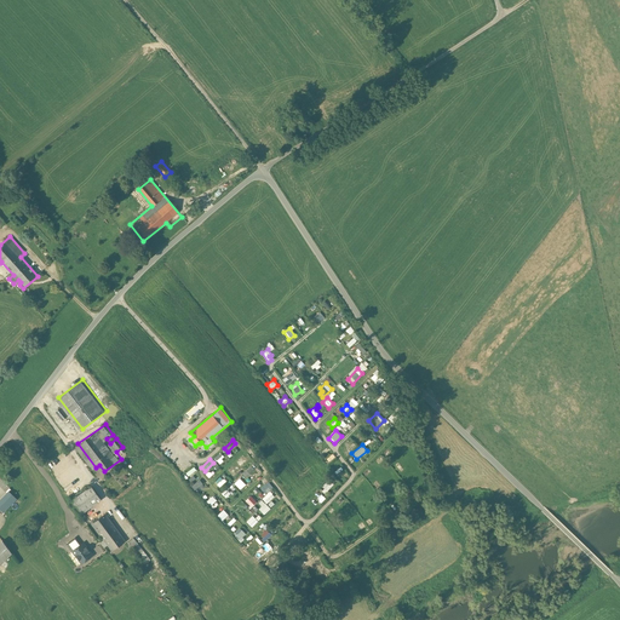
[(188,476),(196,470),(194,466),(185,472),(188,476)]
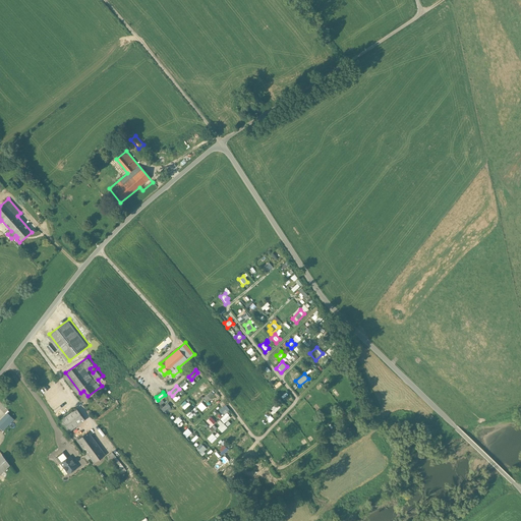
[(211,392),(204,398),(207,400),(213,394),(211,392)]
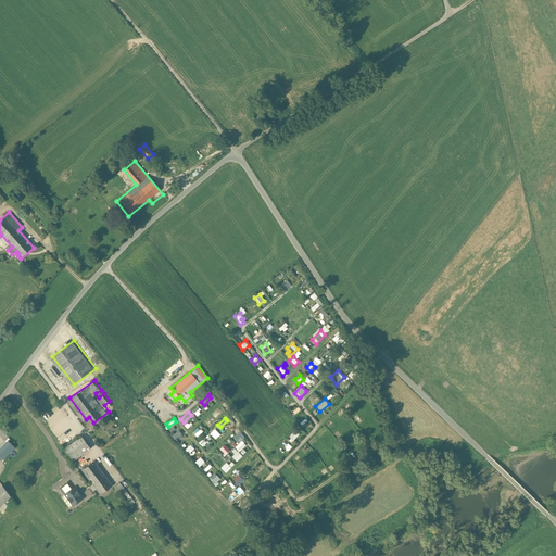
[(210,433),(215,439),(220,434),(215,428),(210,433)]
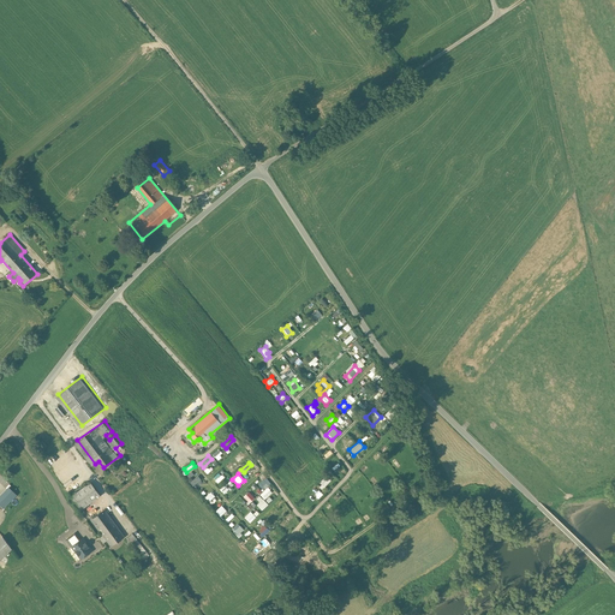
[(189,482),(195,489),(203,482),(197,475),(189,482)]
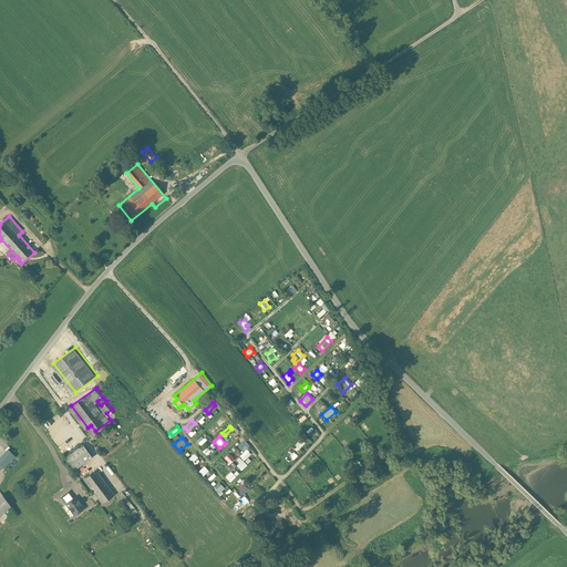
[(294,449),(297,452),(306,442),(300,437),(294,444),(296,446),(294,449)]
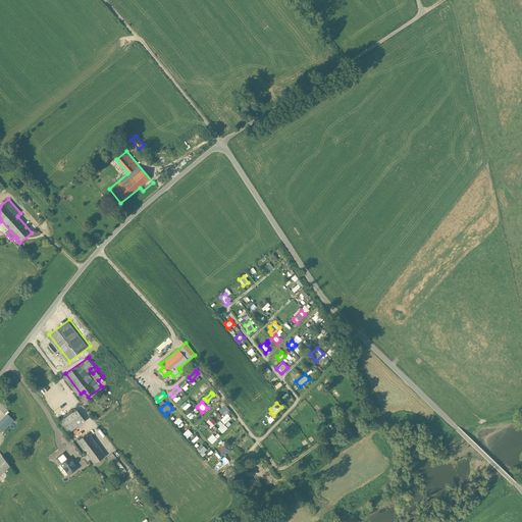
[(224,405),(217,411),(222,416),(229,410),(224,405)]
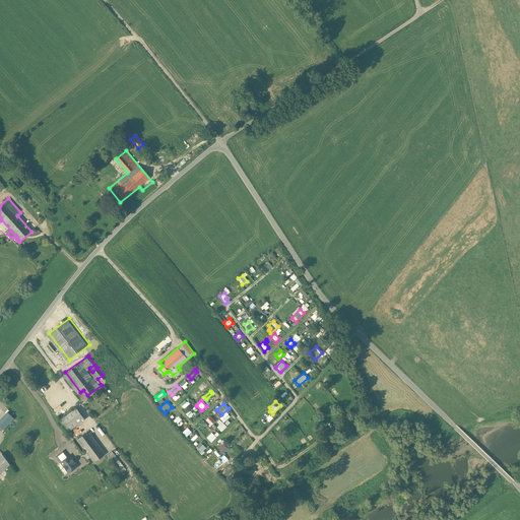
[(86,416),(78,405),(62,416),(71,429),(86,416)]
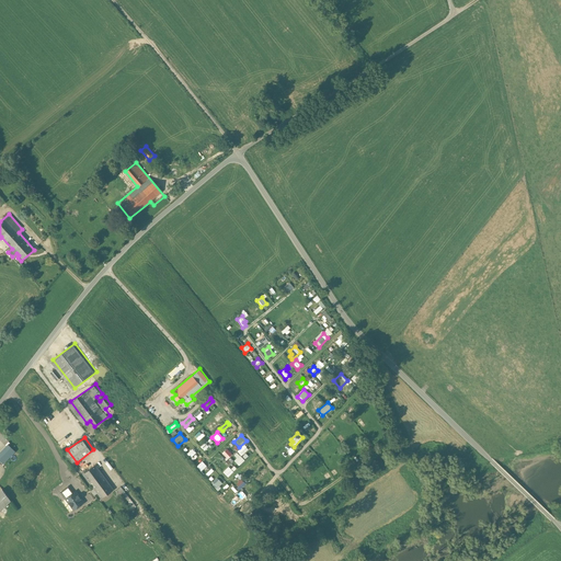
[(19,442),(14,438),(4,448),(9,451),(19,442)]
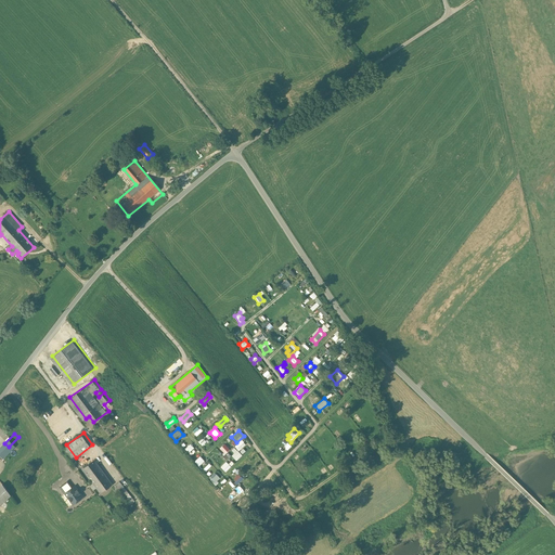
[(239,451),(245,443),(241,439),(234,447),(239,451)]
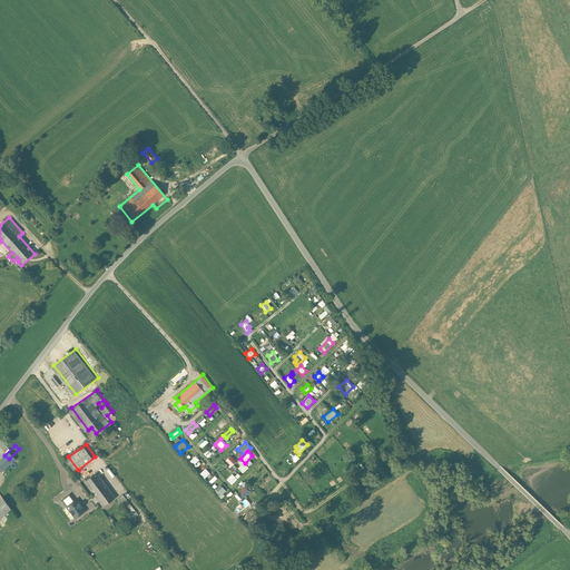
[(189,460),(194,464),(199,459),(195,454),(189,460)]
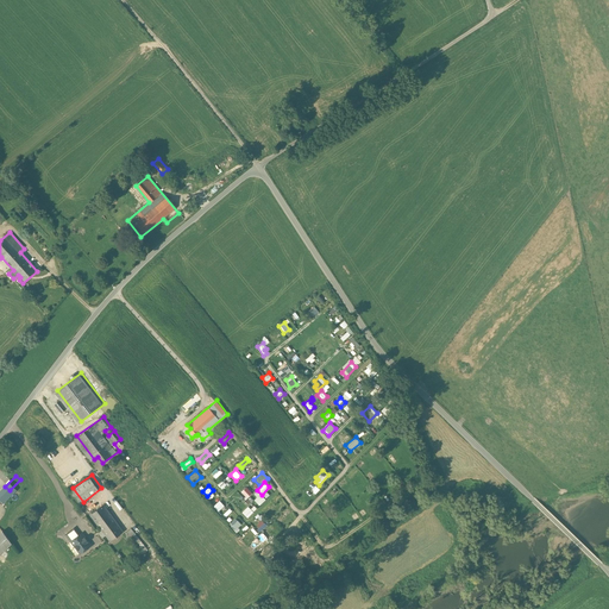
[(245,487),(240,491),(246,497),(251,493),(245,487)]
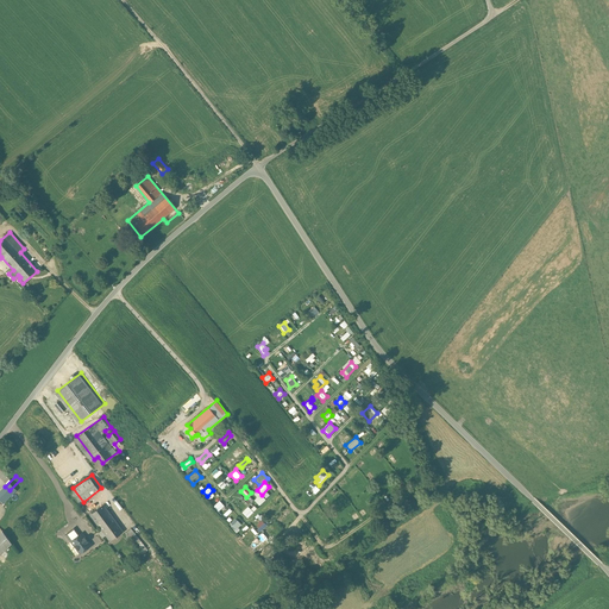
[(257,497),(253,500),(258,504),(265,500),(257,490),(253,494),(257,497)]
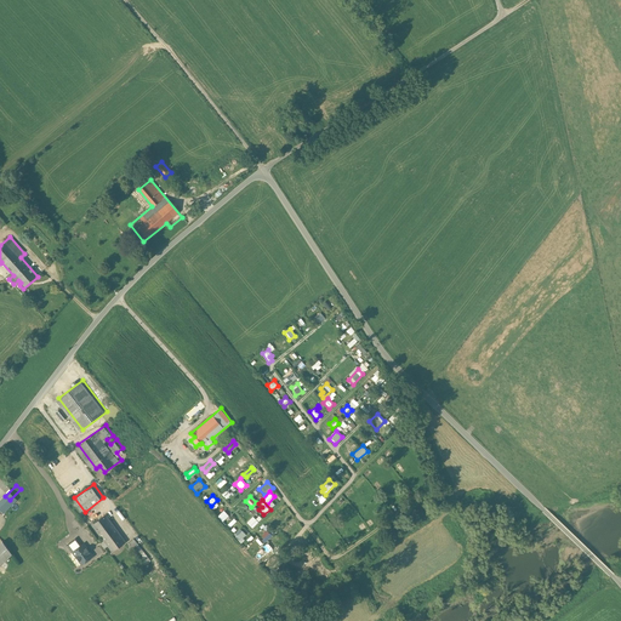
[(243,517),(248,512),(243,506),(238,512),(243,517)]
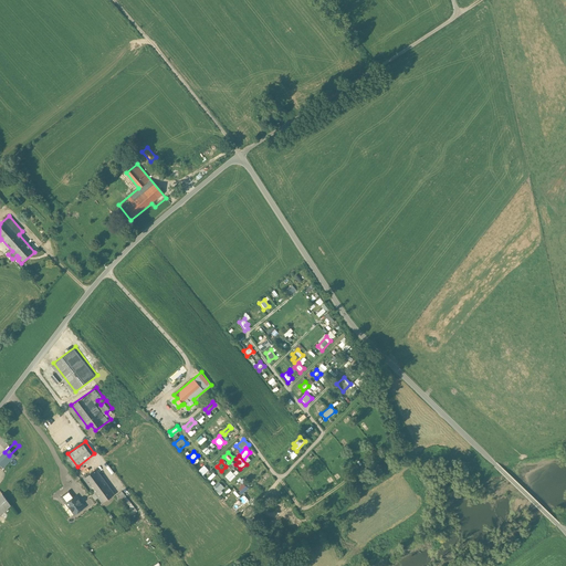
[(203,464),(197,470),(202,475),(208,470),(203,464)]
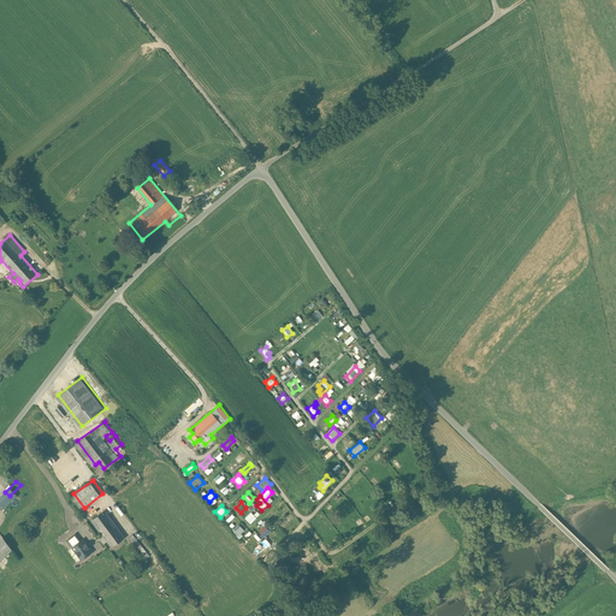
[(105,509),(90,519),(102,535),(100,537),(104,543),(107,540),(112,546),(125,537),(105,509)]
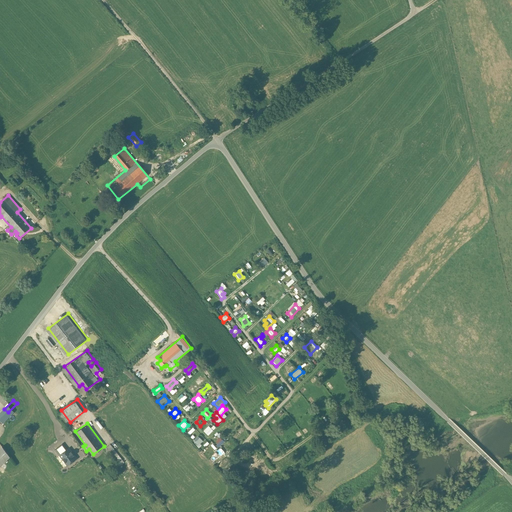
[(208,435),(213,430),(208,425),(203,430),(208,435)]
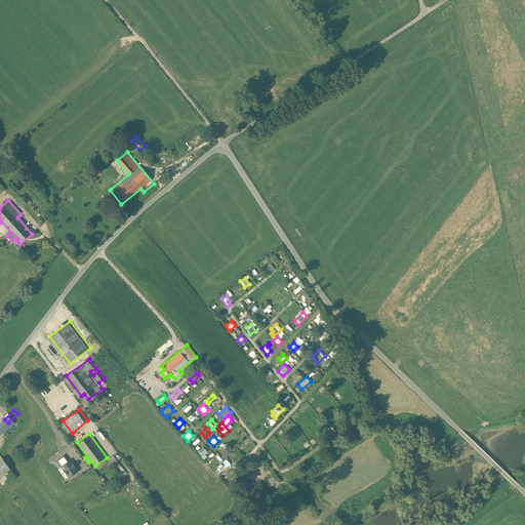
[(191,443),(193,446),(200,440),(197,438),(191,443)]
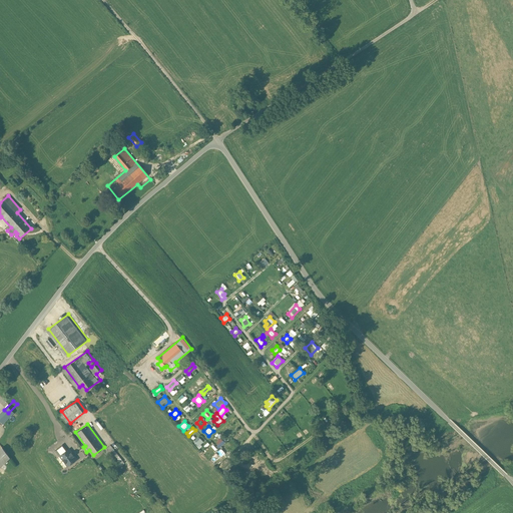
[(198,448),(201,446),(199,444),(202,442),(198,436),(192,441),(198,448)]
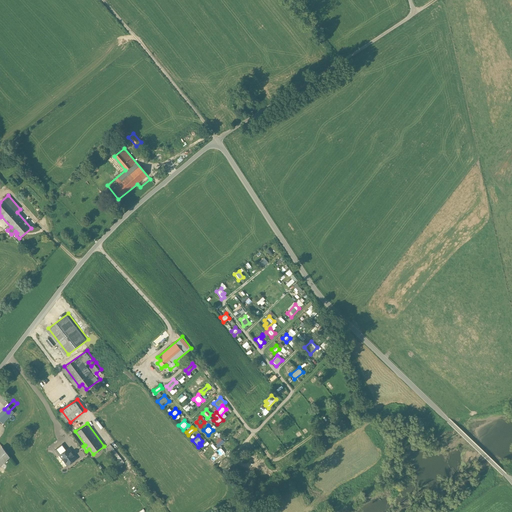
[(115,447),(112,442),(105,448),(108,452),(115,447)]
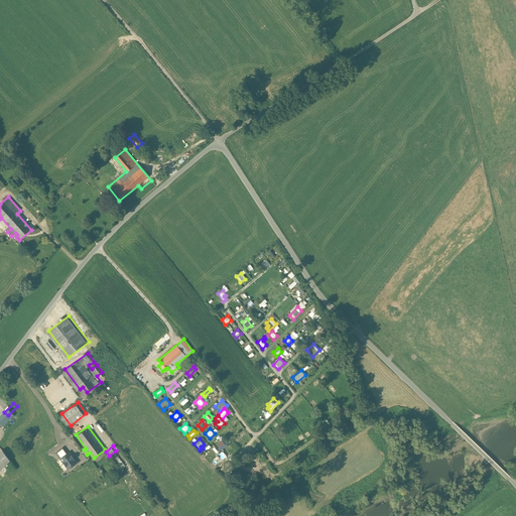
[(75,462),(63,446),(54,455),(66,469),(75,462)]
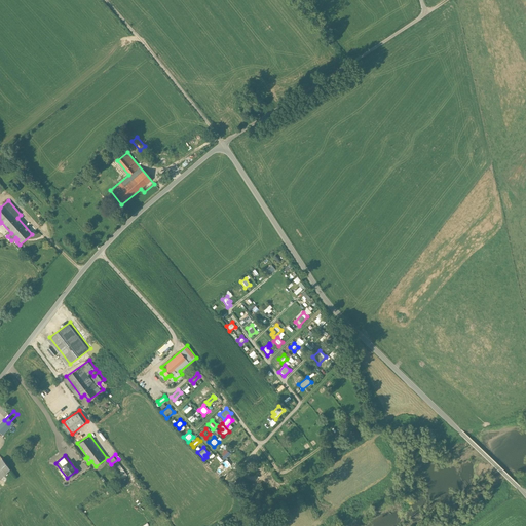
[(3,459),(0,461),(0,478),(1,480),(10,470),(3,459)]
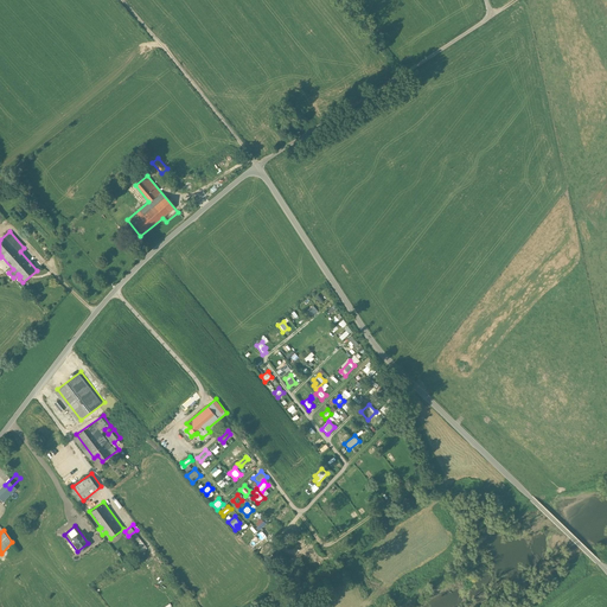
[(256,541),(257,538),(254,536),(248,543),(253,548),(257,542),(256,541)]
